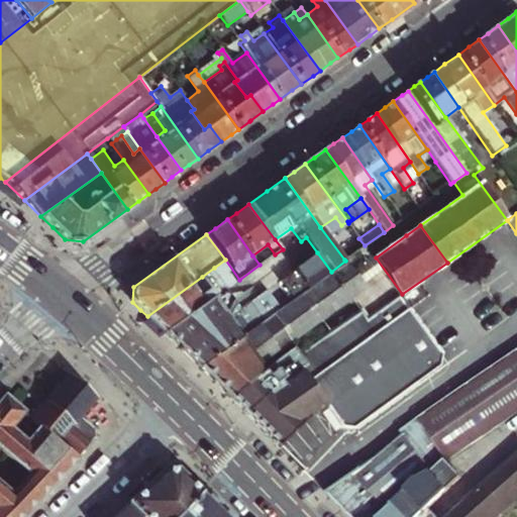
[(317,252),(296,268),(309,287),(315,283),(330,272),(331,272),(317,252)]
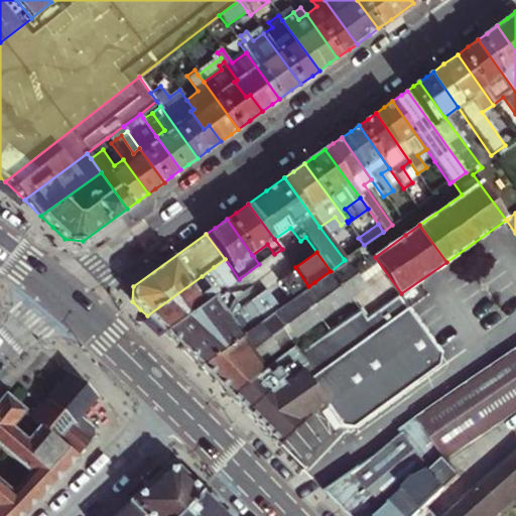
[(330,271),(350,298),(364,287),(348,265),(354,261),(350,255),(344,259),(345,260),(331,271),(330,271)]
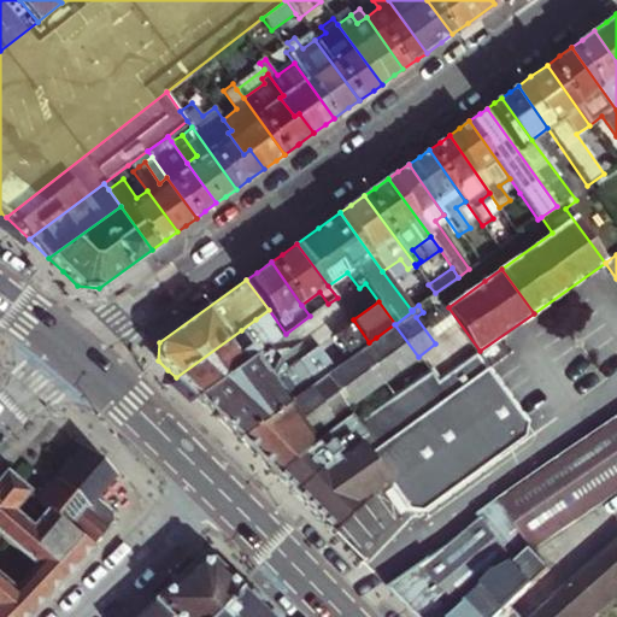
[(286,334),(269,310),(256,319),(272,344),(286,334)]
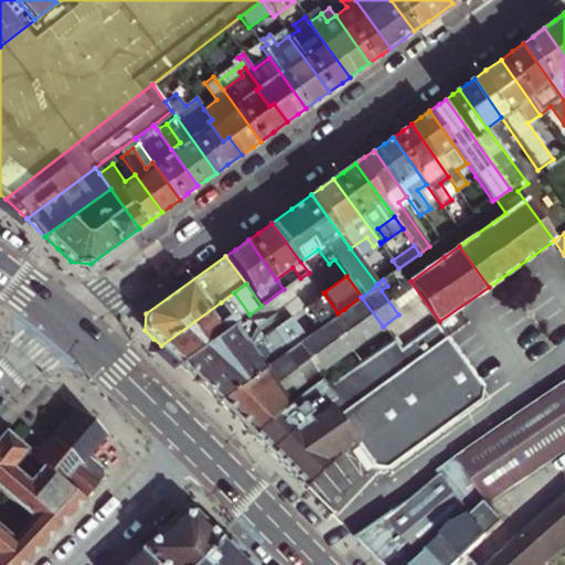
[(244,345),(231,328),(179,363),(204,388),(216,401),(281,353),(297,343),(312,332),(328,321),(338,313),(323,292),(259,339),(257,336),(244,345)]
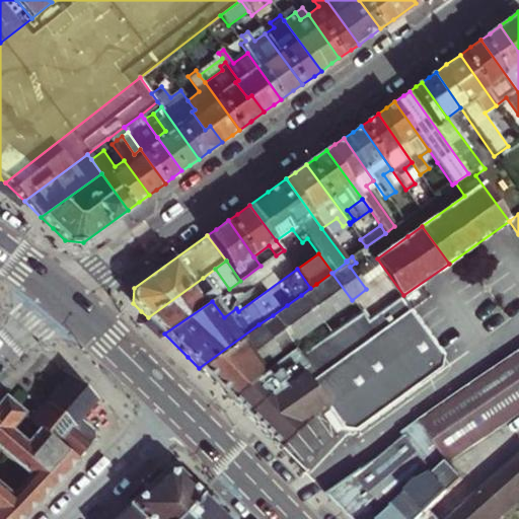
[(331,273),(316,284),(336,311),(352,300),(331,273)]
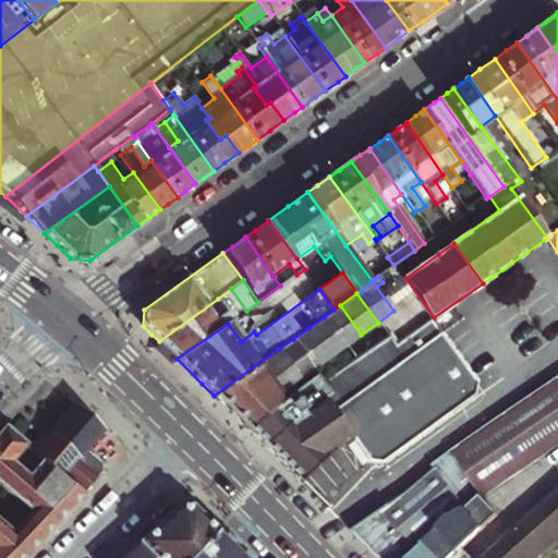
[(229,315),(218,299),(159,341),(169,351),(177,359),(228,324),(239,316),(234,311),(229,315)]
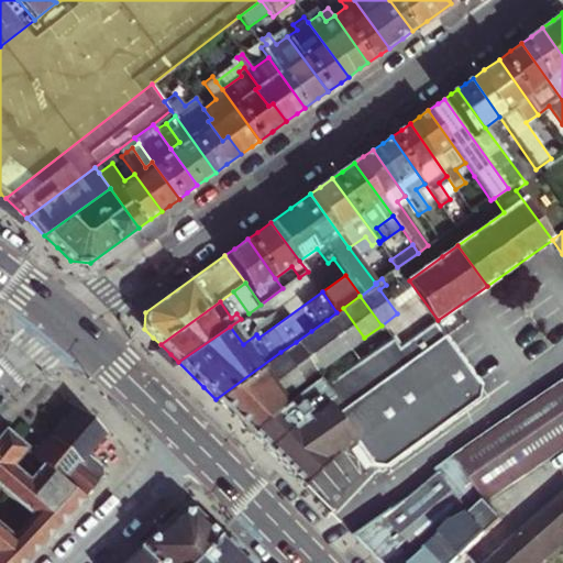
[(364,338),(343,308),(337,312),(327,320),(349,350),(364,338)]
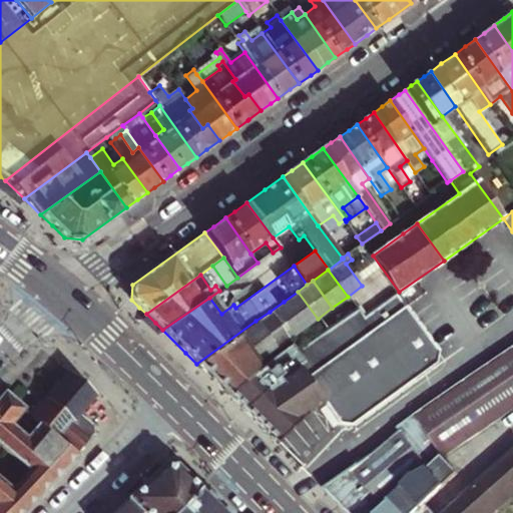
[(298,292),(284,302),(303,329),(318,319),(298,292)]
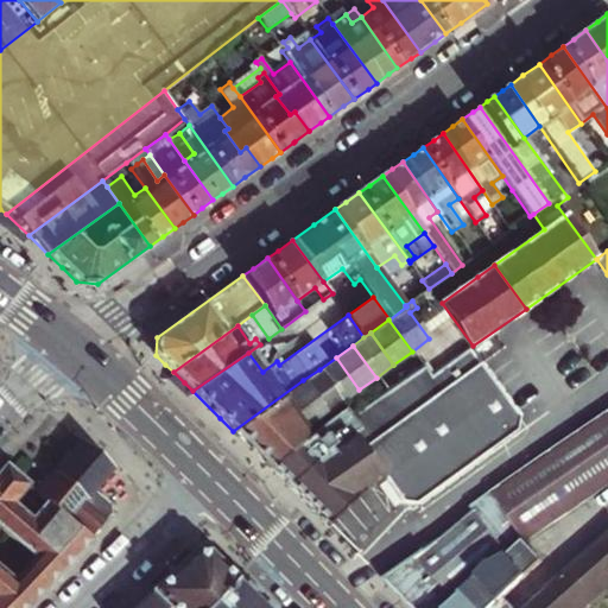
[(430,375),(422,366),(404,379),(353,415),(360,425),(349,432),(381,475),(397,496),(404,499),(415,500),(517,429),(519,415),(470,347),(430,375)]
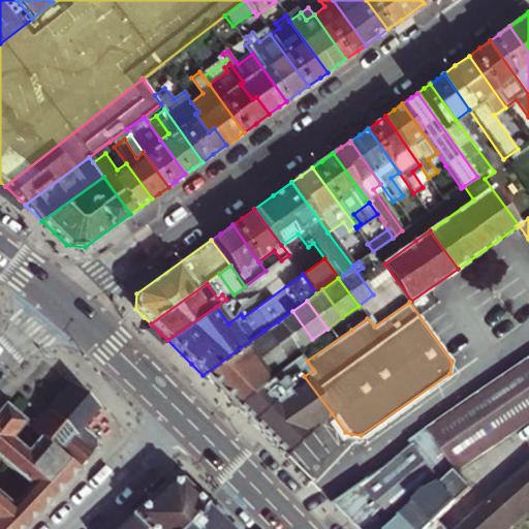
[(312,339),(292,311),(278,321),(298,349),(312,339)]
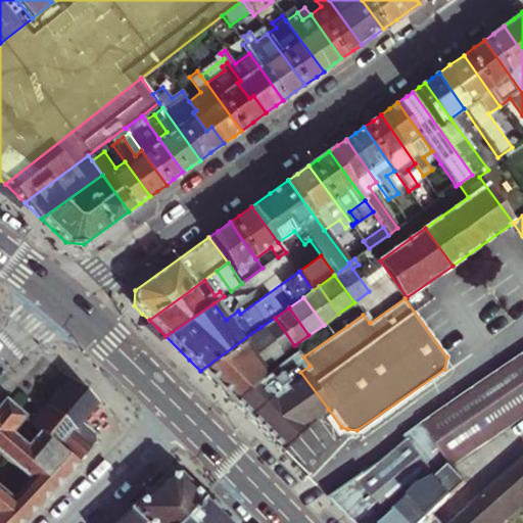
[(281,355),(294,345),(275,318),(260,327),(270,340),(277,350),(281,355)]
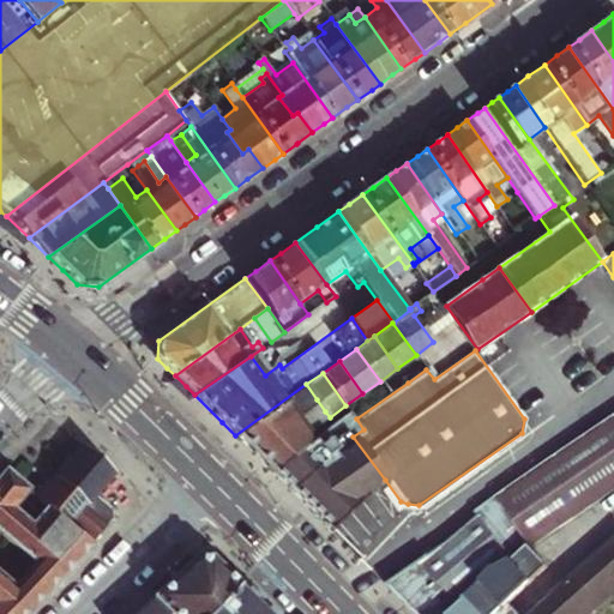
[(306,384),(235,435),(245,444),(252,451),(296,422),(293,417),(317,399),(306,384)]
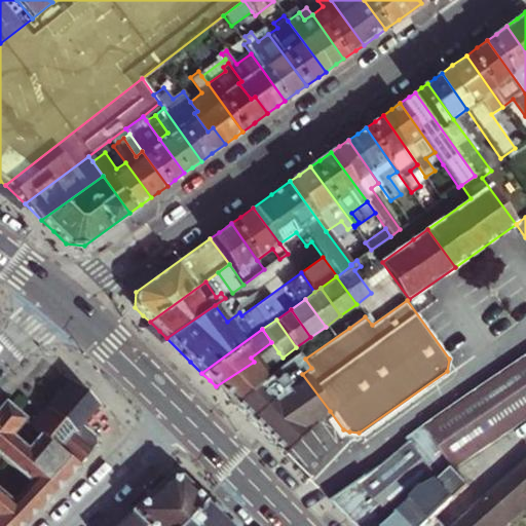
[(300,352),(267,377),(235,406),(242,413),(248,419),(280,391),(302,374),(311,368),(305,359),(300,352)]
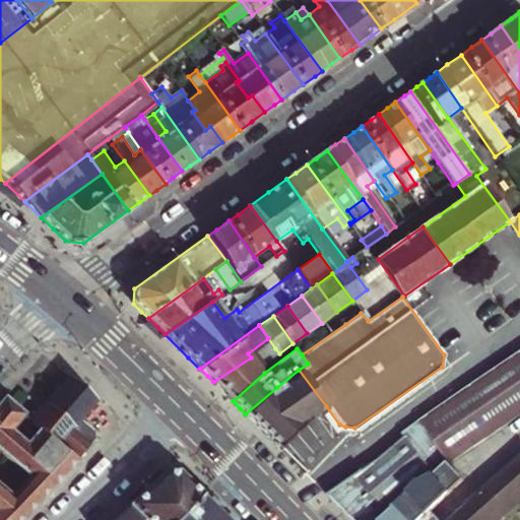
[(270,361),(279,353),(275,348),(269,352),(270,354),(267,356),(270,361)]
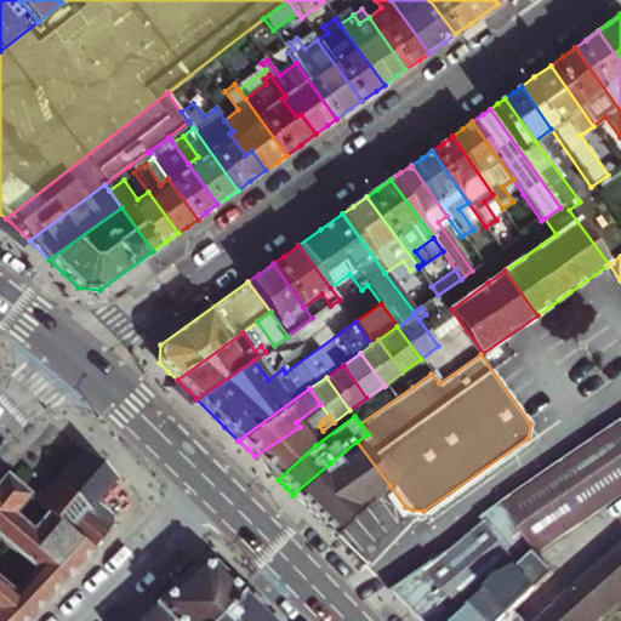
[(300,427),(255,456),(265,466),(272,473),(312,440),(323,431),(319,426),(314,417),(300,427)]
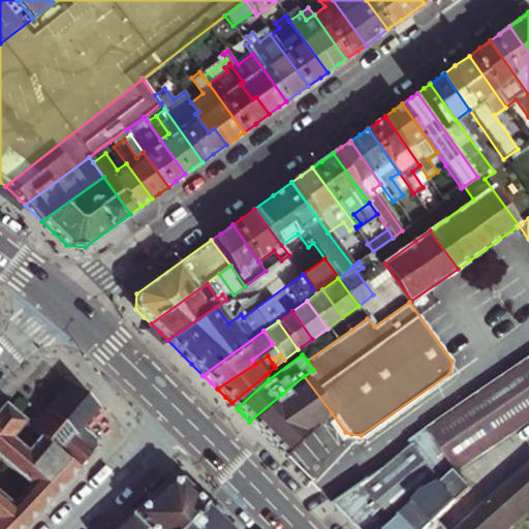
[(443,485),(457,472),(447,463),(485,438),(487,440),(528,411),(528,367),(439,424),(437,422),(406,443),(409,447),(428,467),(438,477),(443,485)]
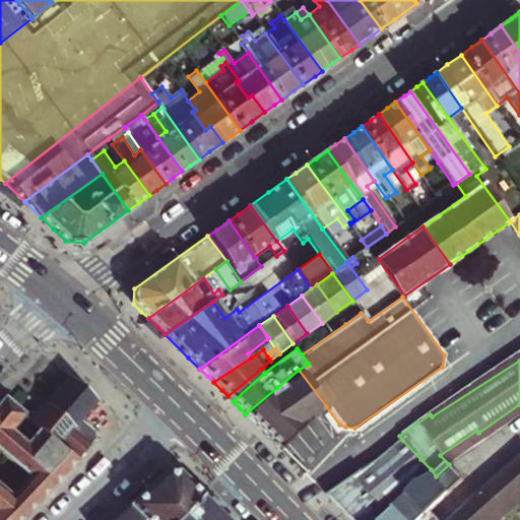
[(264,373),(261,369),(228,396),(230,398),(233,401),(264,373)]
